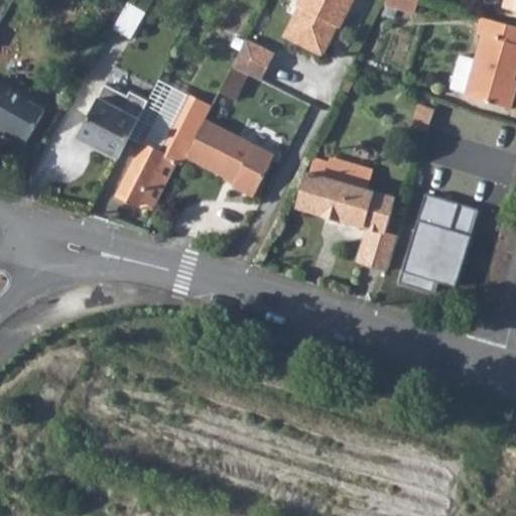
[(294,5),(279,34),(326,56),(340,28),(342,29),(356,0),(291,0),(291,2),(294,5)]
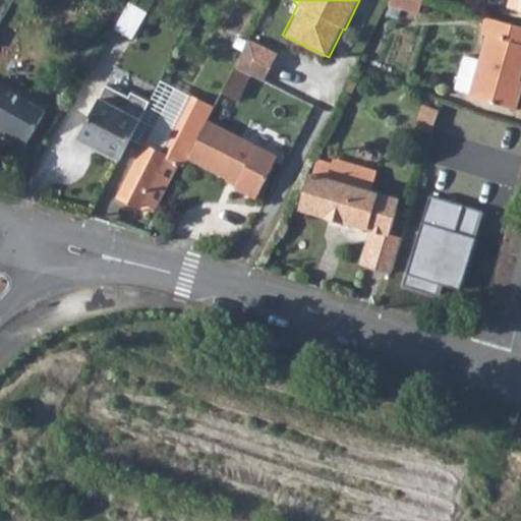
[(389,0),(388,3),(416,11),(419,0),(389,0)]
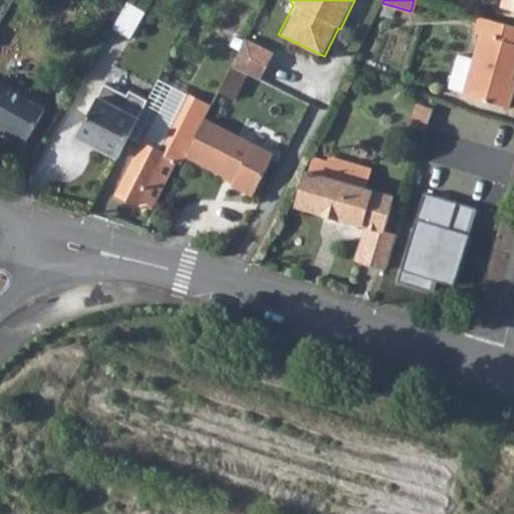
[(131,4),(129,3),(112,30),(131,38),(146,13),(131,4)]
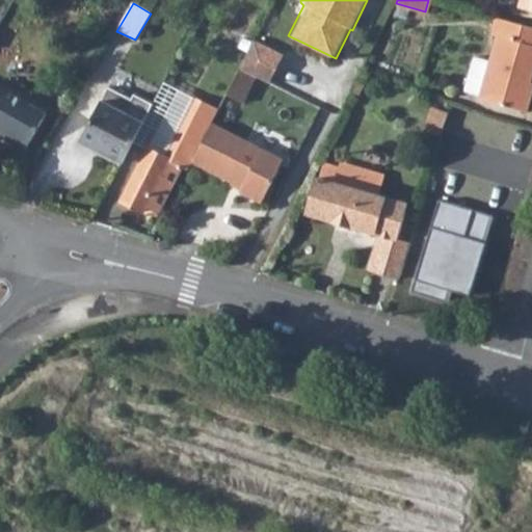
[(486,61),(477,94),(476,97),(525,111),(531,89),(526,87),(531,67),(531,26),(494,16),(489,32),(494,34),(486,61)]
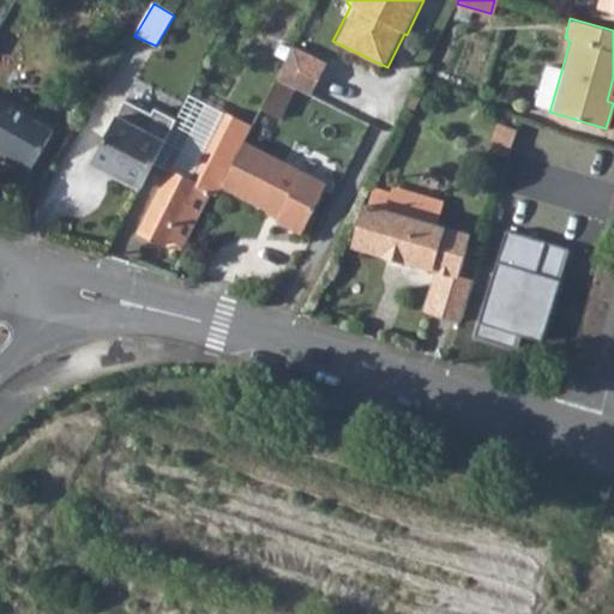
[(295,47),(278,79),(298,88),(313,96),(329,64),(295,47)]
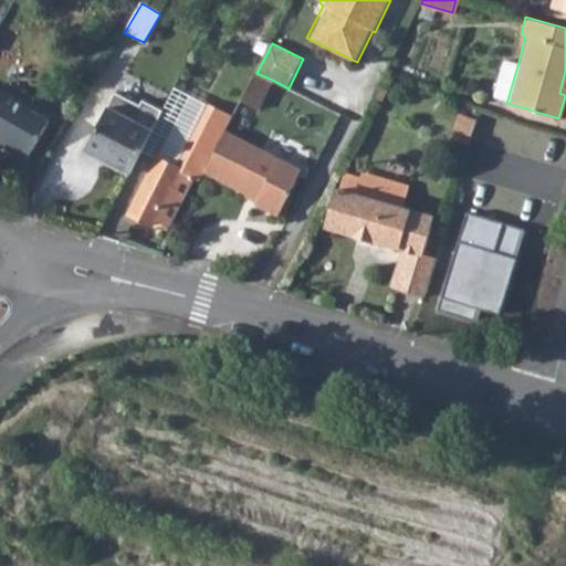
[(492,95),(507,100),(517,65),(503,61),(492,95)]
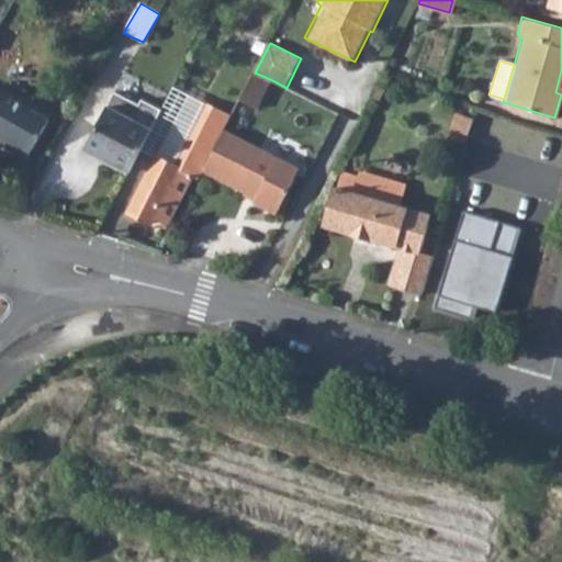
[(272,80),(255,72),(240,100),(257,109),(272,80)]
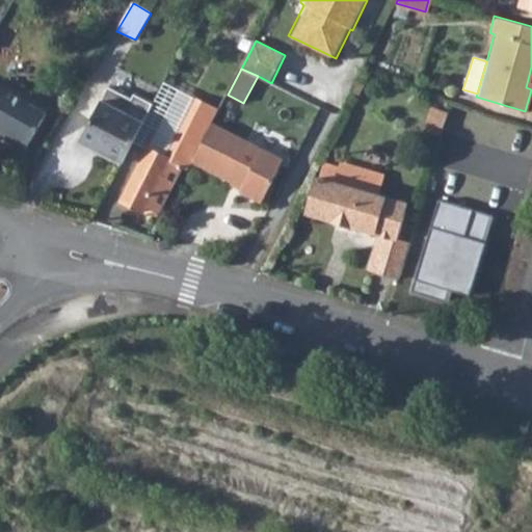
[(0,127),(2,129),(0,132),(0,133),(27,150),(48,115),(0,86),(0,127)]
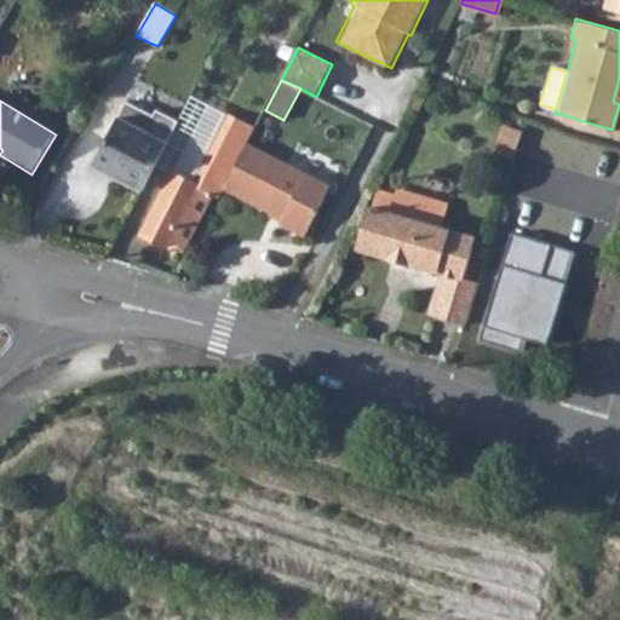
[(93,165),(143,190),(167,142),(178,121),(156,110),(154,115),(126,102),(93,165)]
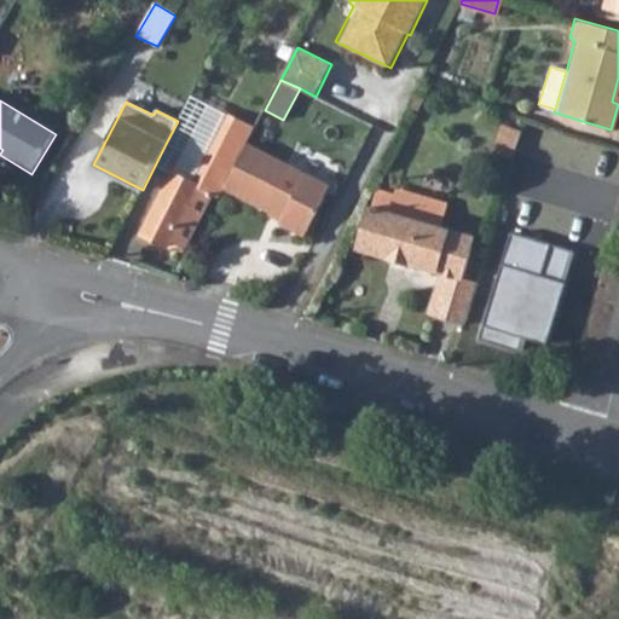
[(214,137),(243,151),(249,140),(255,127),(227,113),(214,137)]
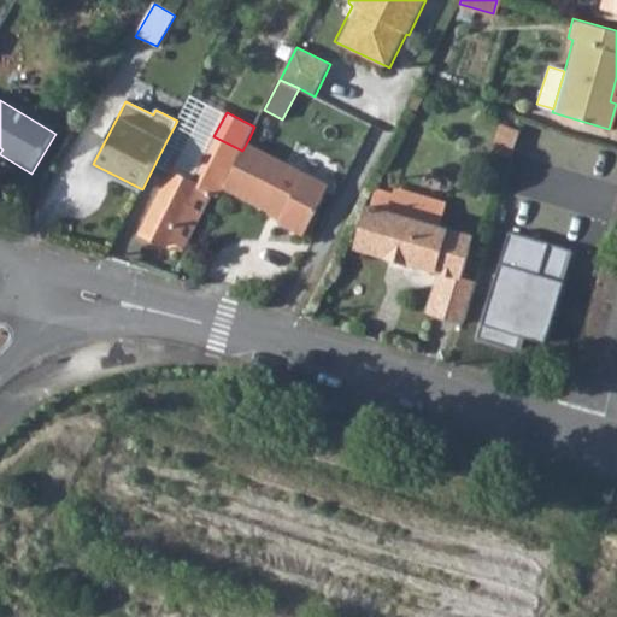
[(213,192),(221,194),(225,183),(242,151),(213,136),(192,181),(174,171),(142,231),(166,244),(171,236),(187,244),(213,192)]
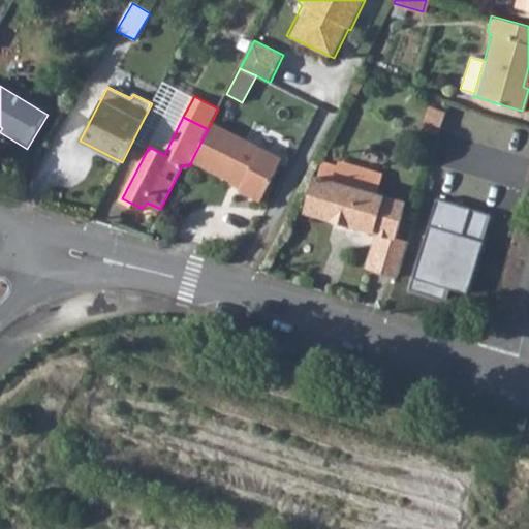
[(208,129),(193,157),(235,179),(237,175),(245,179),(241,188),(262,199),(284,157),(213,120),(208,129)]
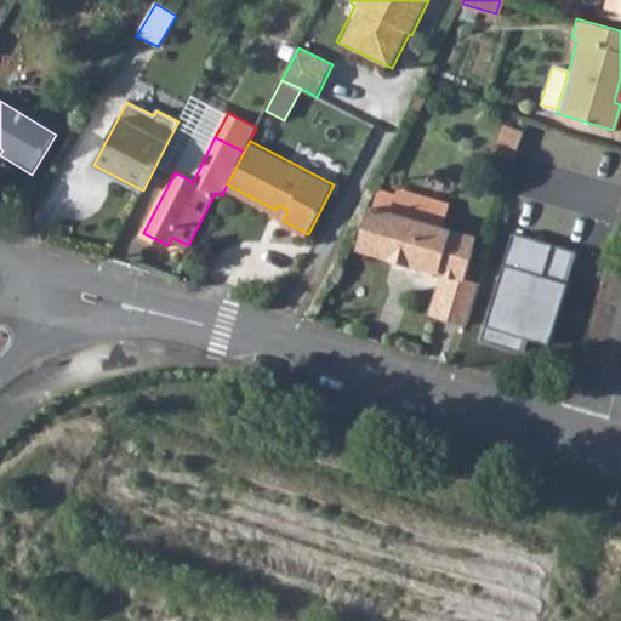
[(366,205),(355,246),(439,271),(427,312),(462,323),(474,280),(461,277),(472,235),(438,224),(444,203),(393,188),(392,193),(379,191),(366,205)]
